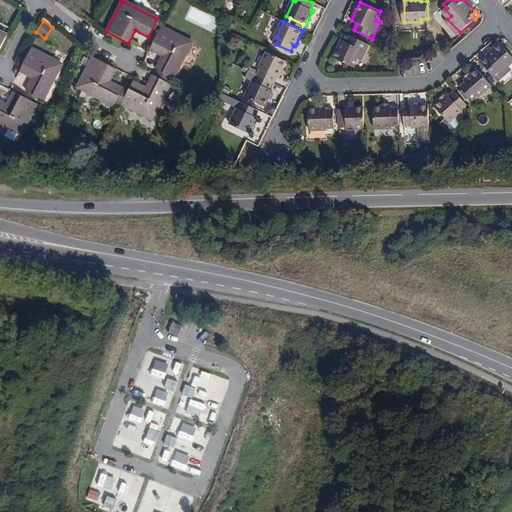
[(154,75),(171,84),(192,40),(162,25),(150,48),(164,55),(154,75)]
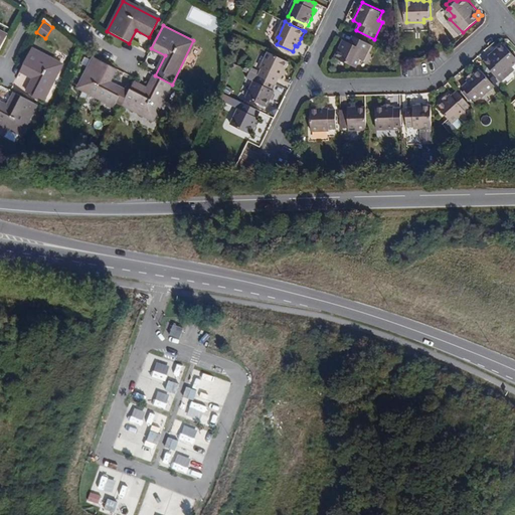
[(336,57),(356,67),(360,58),(364,60),(372,44),(354,35),(351,41),(345,38),(336,57)]
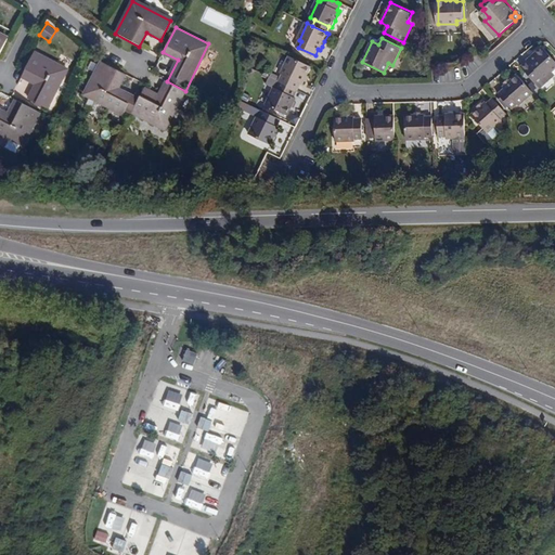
[(532,65),(526,71),(541,87),(554,73),(554,72),(553,71),(554,67),(554,57),(544,46),(528,60),(532,65)]
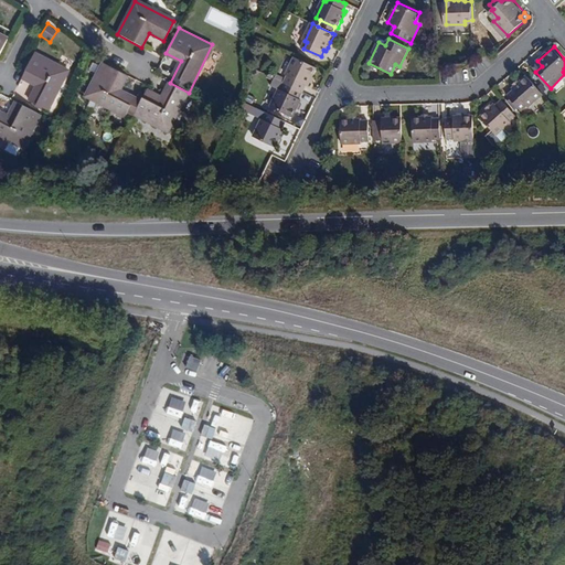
[(33,52),(20,76),(35,84),(28,99),(46,109),(67,70),(33,52)]
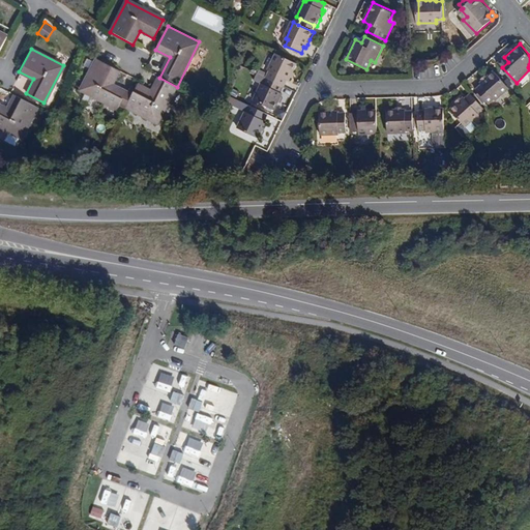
[(98,56),(81,88),(118,108),(120,105),(127,89),(114,82),(121,68),(98,56)]
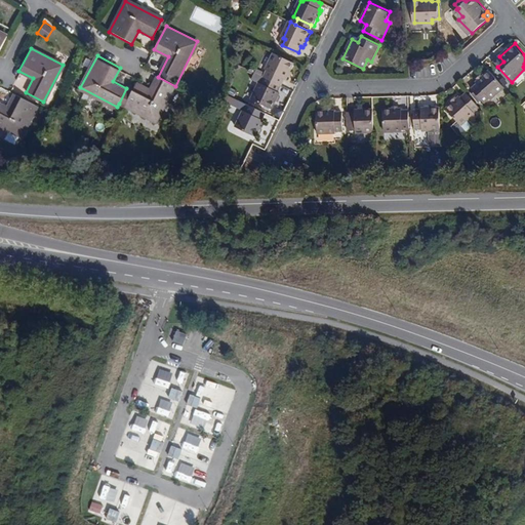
[(267,76),(266,79),(281,87),(285,80),(287,81),(288,78),(291,72),(294,65),(274,55),(267,71),(269,72),(267,76)]
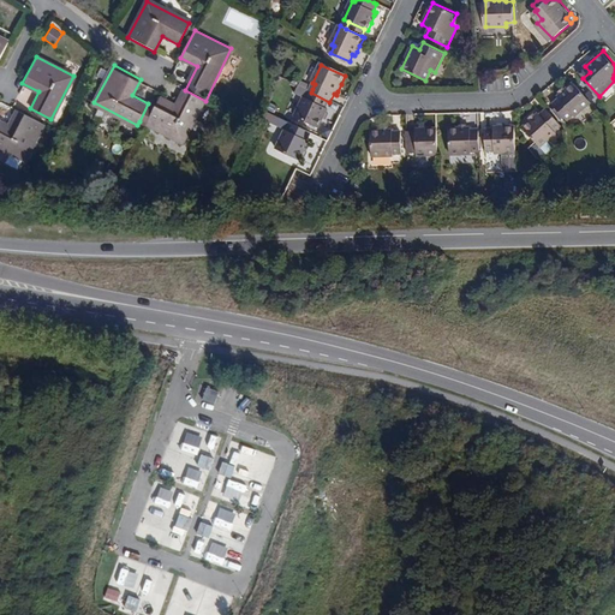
[(583,78),(590,72),(585,66),(578,72),(583,78)]
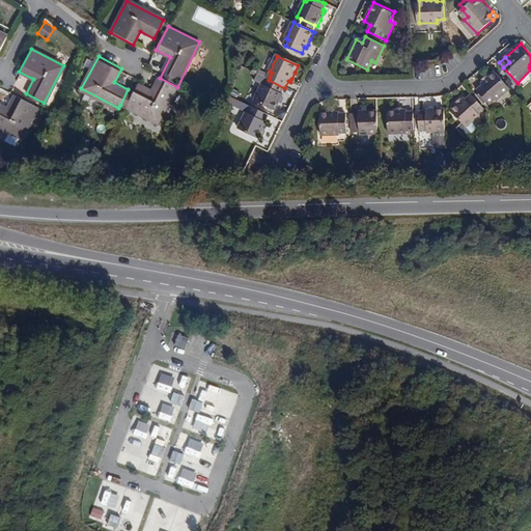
[(484,81),(482,83),(484,85),(478,89),(491,103),(496,98),(497,100),(510,87),(496,71),(490,76),(484,81)]
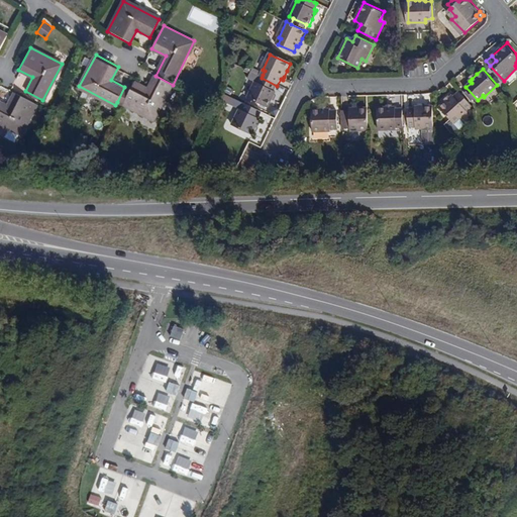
[(154,121),(173,85),(156,76),(148,89),(134,82),(130,90),(123,105),(154,121)]
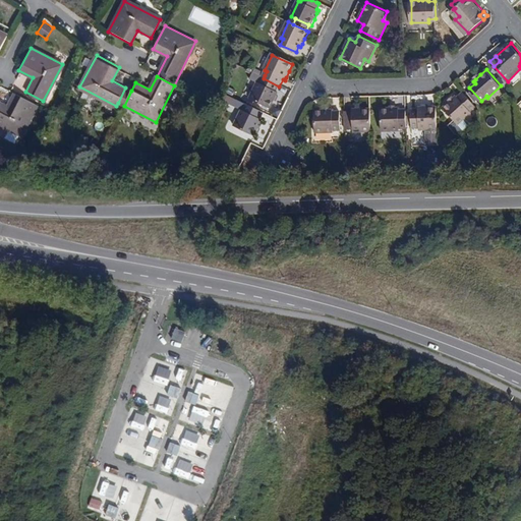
[(279,87),(264,78),(261,84),(258,83),(251,100),(271,109),(275,101),(277,96),(278,94),(276,93),(279,87)]
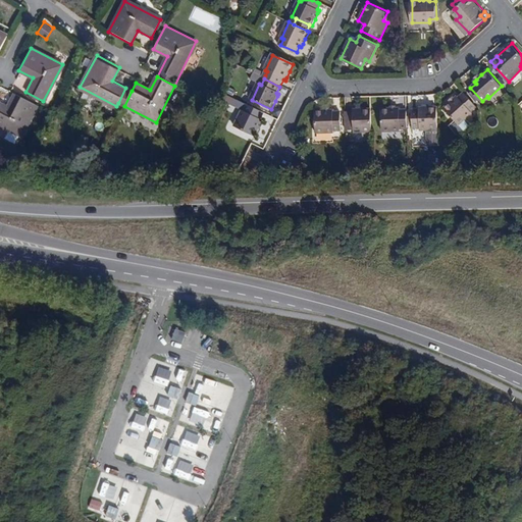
[(124,106),(132,91),(125,88),(118,103),(124,106)]
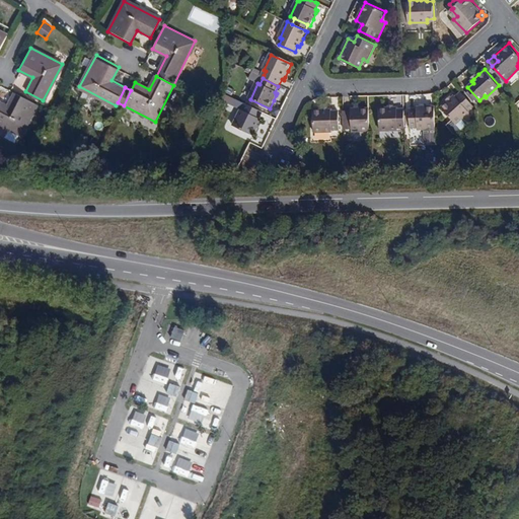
[(36,104),(13,92),(7,106),(0,102),(0,125),(20,136),(36,104)]
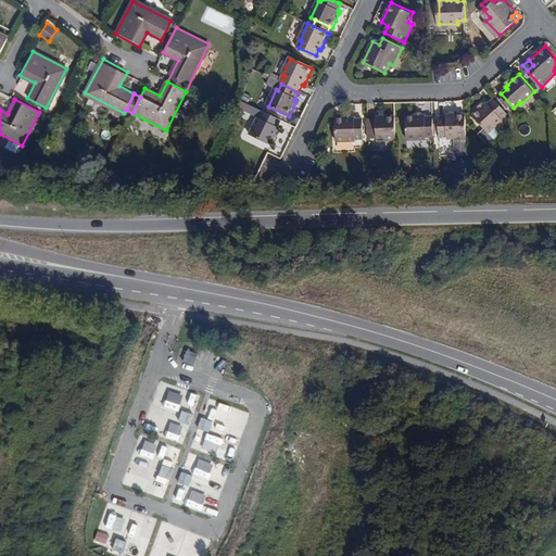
[(495,99),(490,103),(488,101),(485,103),(481,108),(475,114),(490,131),(504,119),(502,117),(507,112),(495,99)]
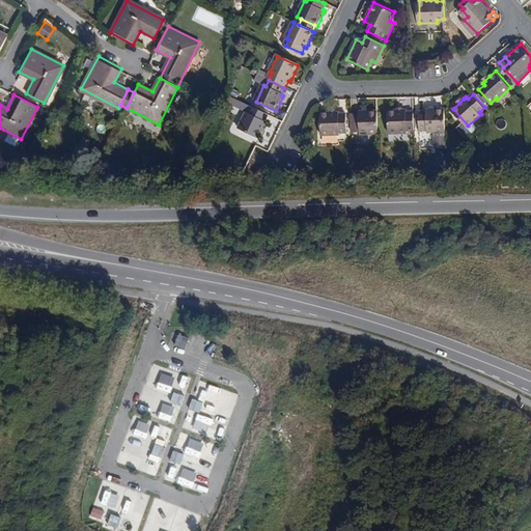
[(257,138),(260,132),(262,133),(264,130),(267,123),(271,116),(250,106),(243,122),(245,123),(242,130),(257,138)]
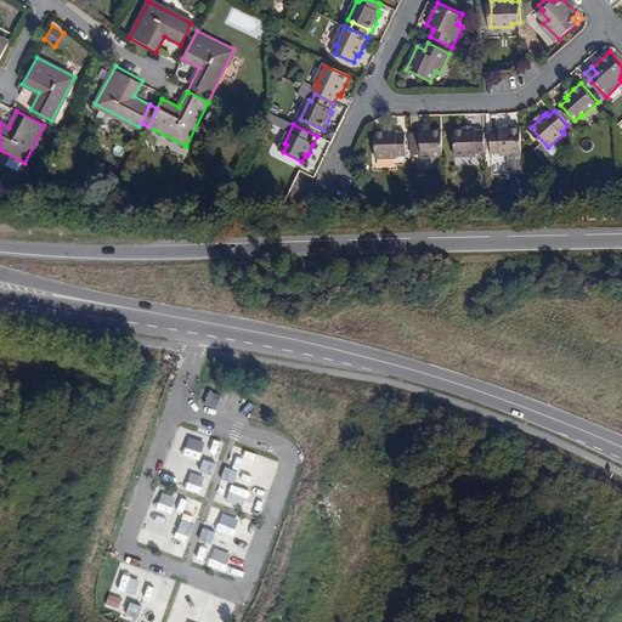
[(501,125),(501,128),(492,128),(493,150),(495,148),(502,148),(502,152),(522,151),(521,124),(512,125),(503,125),(501,125)]
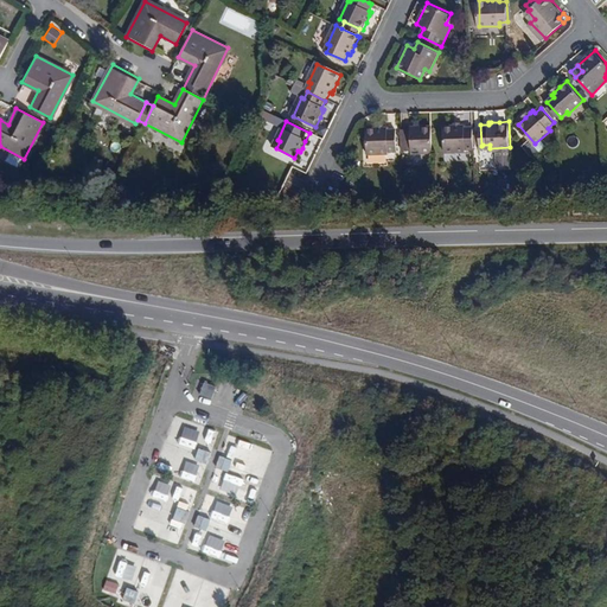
[(465,123),(462,123),(454,125),(445,125),(446,149),(465,149),(467,146),(474,146),(474,126),(465,126),(465,123)]
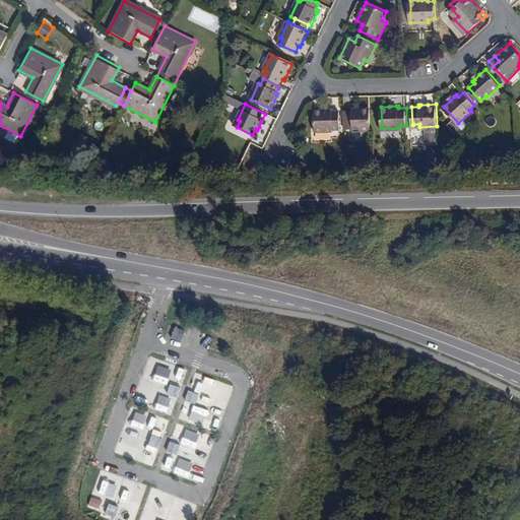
[(352,108),(352,111),(344,111),(345,128),(353,128),(353,130),(371,129),(370,108),(361,108),(355,108),(352,108)]
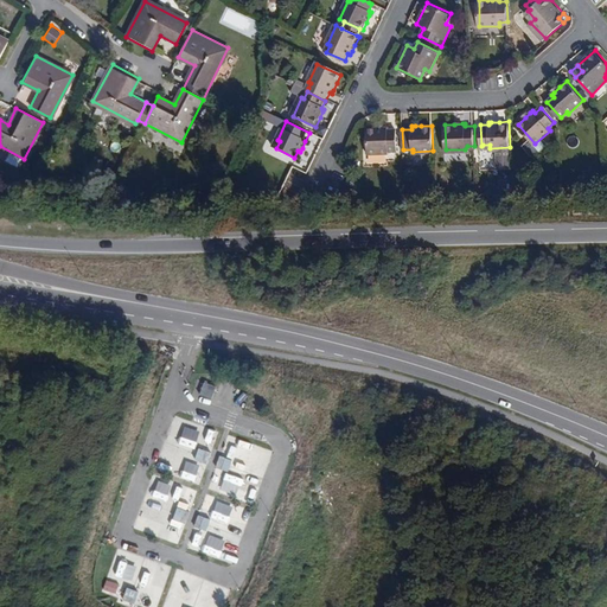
[(397,149),(397,131),(388,131),(388,128),(385,128),(377,128),(369,128),(369,154),(390,153),(390,151),(397,149)]
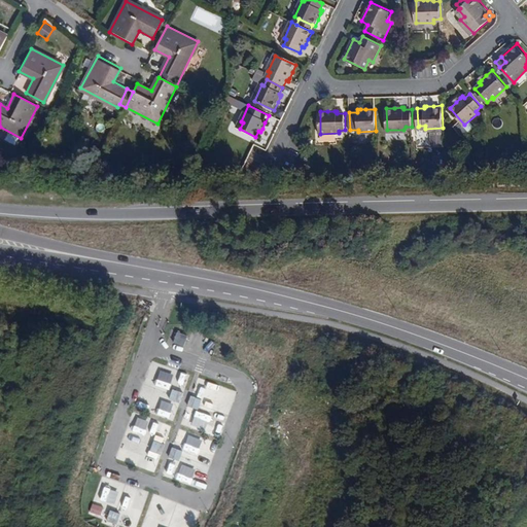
[(177,331),(173,342),(184,346),(187,335),(177,331)]
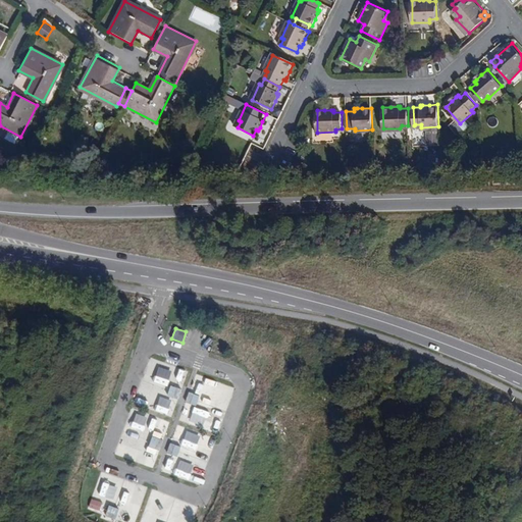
[(188,328),(184,344),(190,346),(195,330),(188,328)]
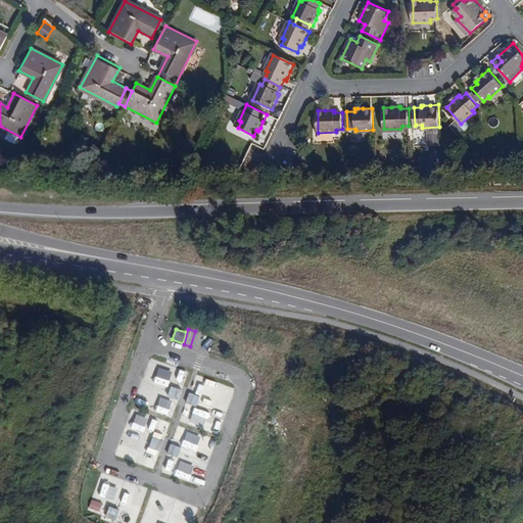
[(176,398),(186,372),(157,361),(152,374),(172,381),(167,395),(176,398)]
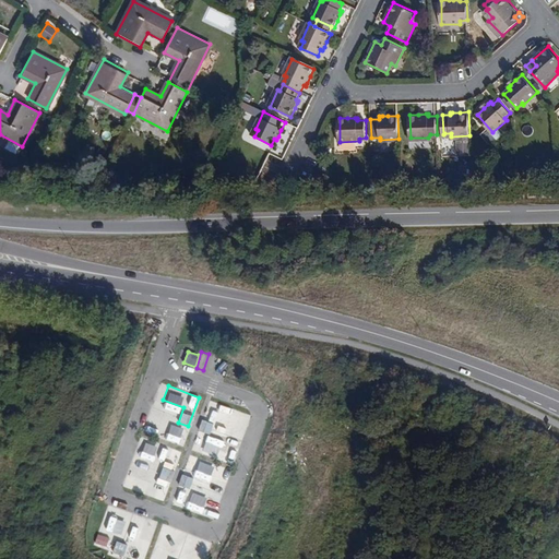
[(246,423),(249,415),(217,404),(211,421),(219,424),(217,430),(228,435),(230,427),(232,428),(235,419),(246,423)]
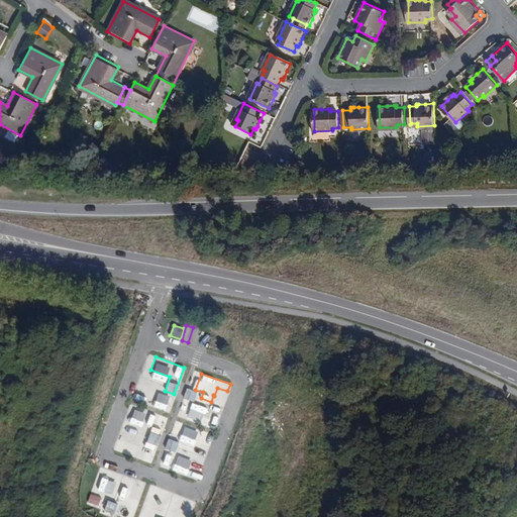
[(151,389),(147,388),(142,404),(170,412),(175,395),(164,391),(167,381),(156,378),(151,389)]
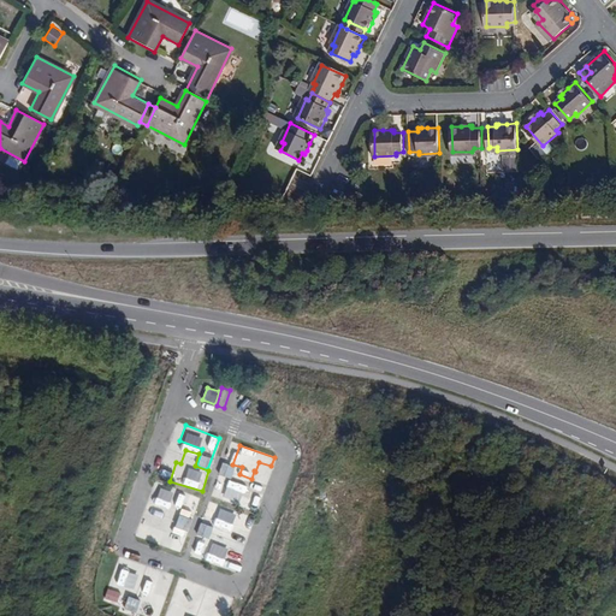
[(223,462),(219,474),(231,478),(235,466),(223,462)]
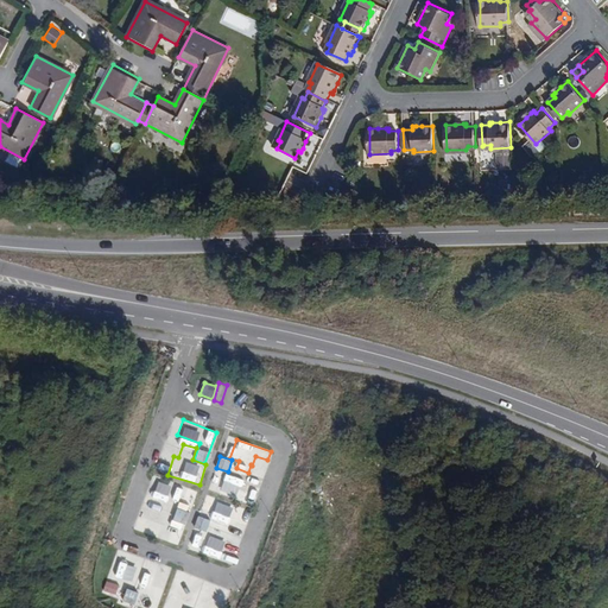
[(156,496),(175,505),(182,487),(163,479),(156,496)]
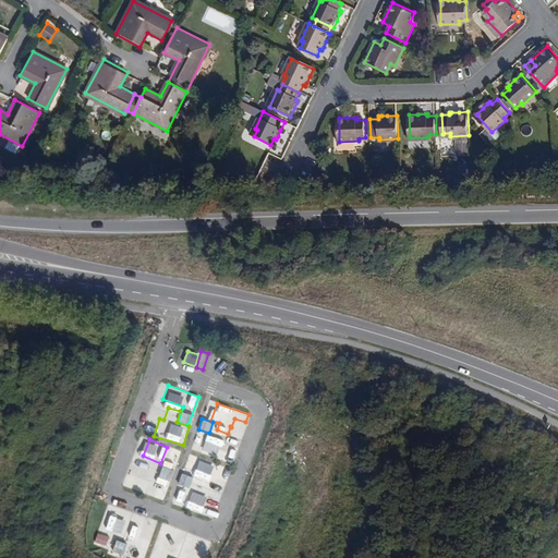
[(174,464),(177,451),(169,450),(167,463),(174,464)]
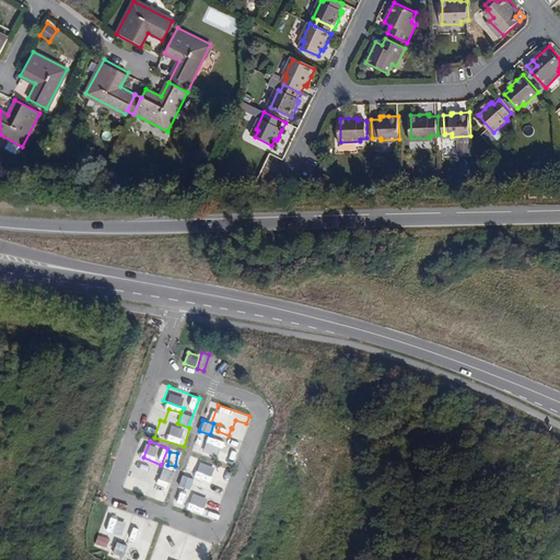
[(154,478),(158,466),(144,462),(140,474),(154,478)]
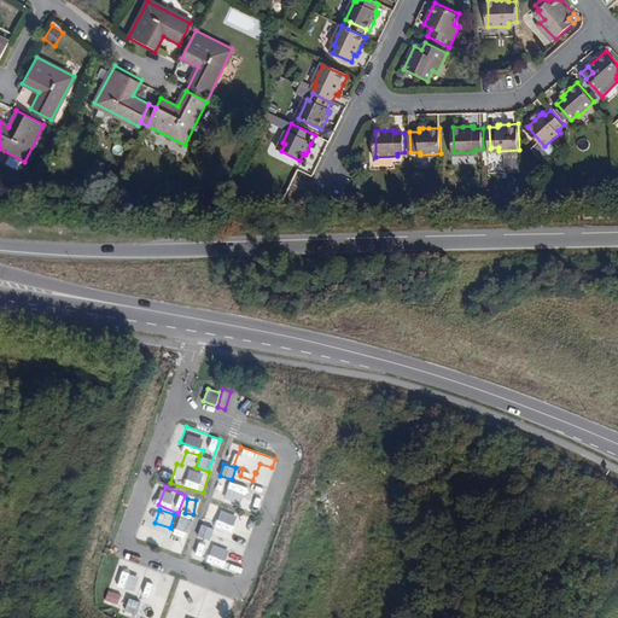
[(234,536),(242,516),(225,509),(222,517),(214,513),(210,523),(220,526),(214,543),(232,551),(229,557),(239,560),(246,540),(234,536)]
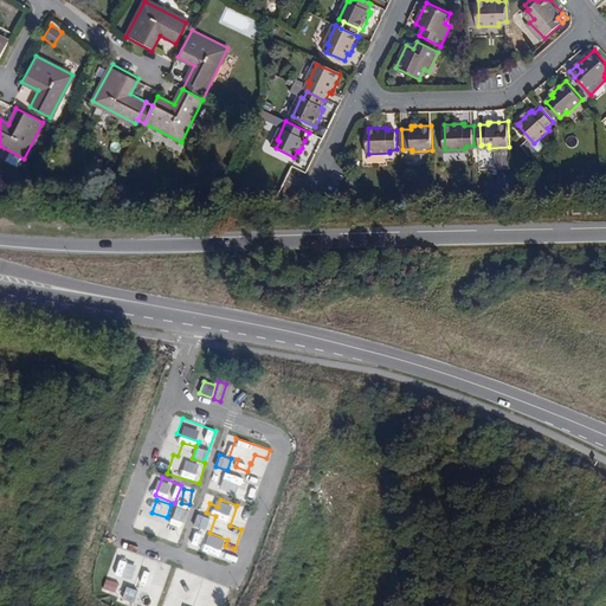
[(175,507),(174,520),(187,520),(188,508),(175,507)]
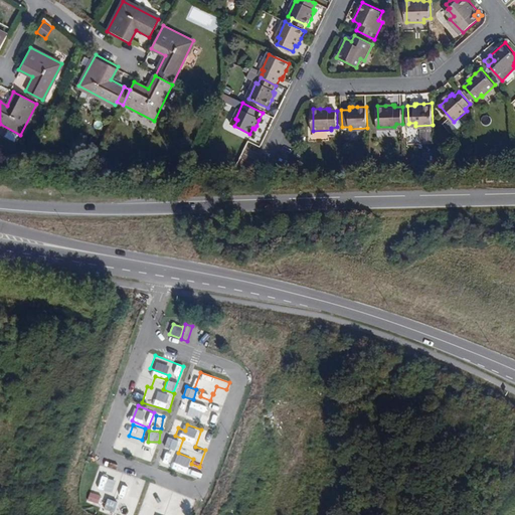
[(168,437),(165,447),(176,451),(180,440),(168,437)]
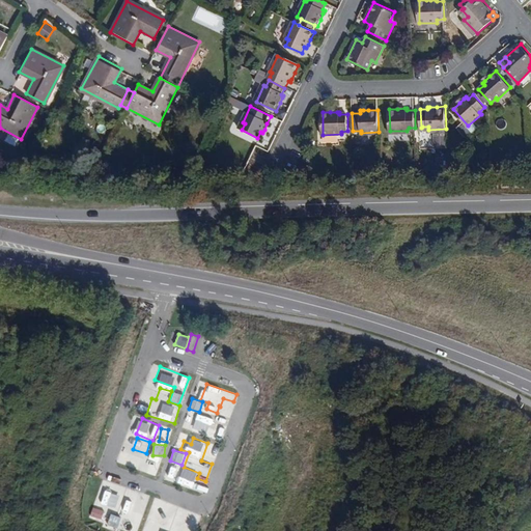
[(121,456),(118,463),(131,467),(133,462),(121,456)]
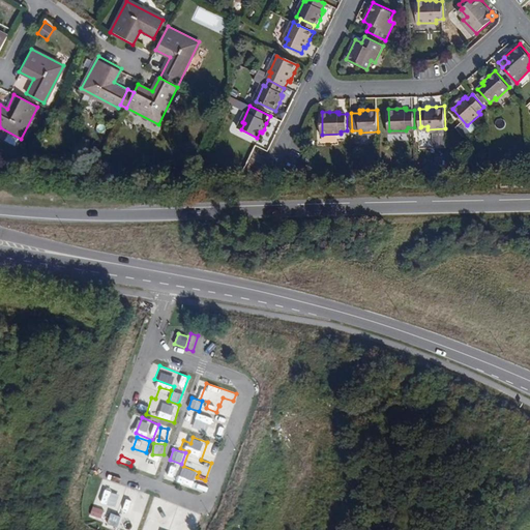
[(137,469),(154,474),(158,463),(141,457),(137,469)]
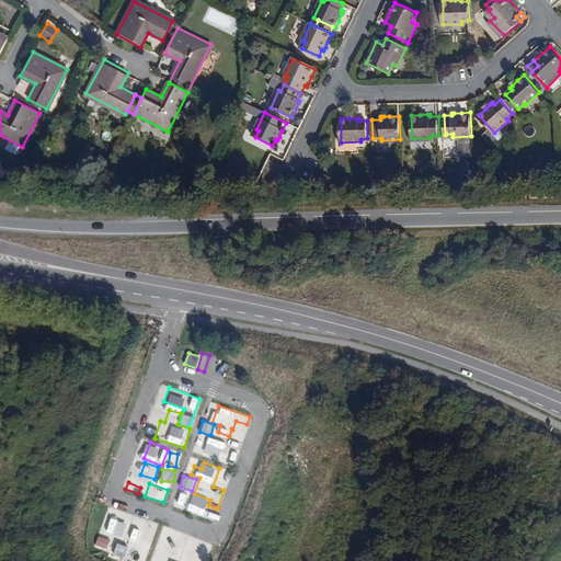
[(196,513),(201,497),(185,492),(181,508),(196,513)]
